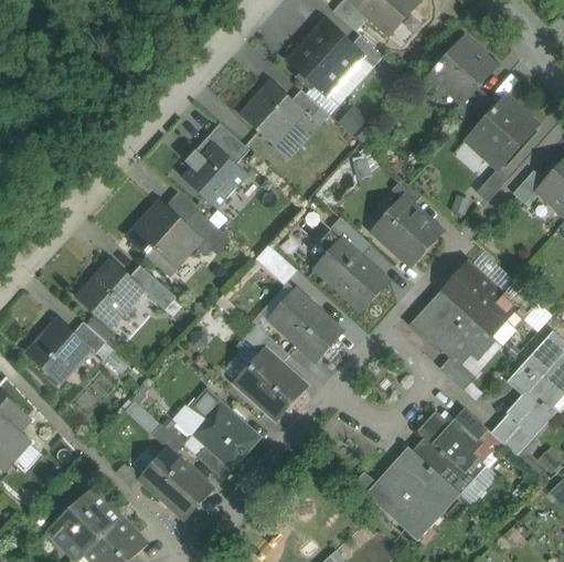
[(369,16),(351,0),(340,0),(332,10),(354,30),(369,16)]
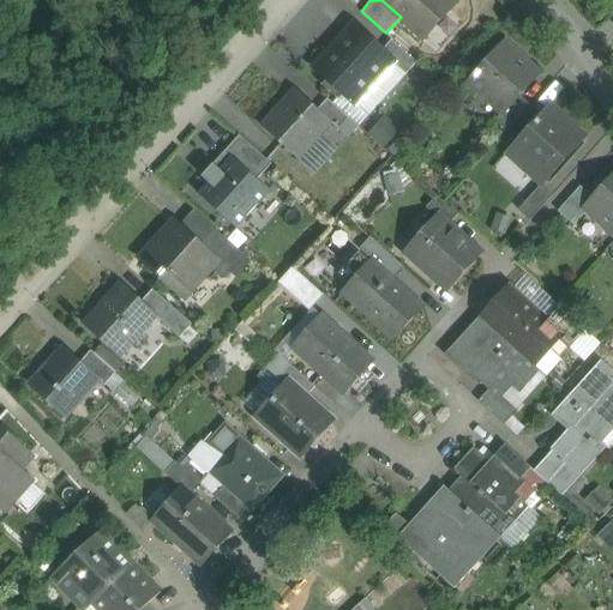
[(455,0),(382,0),(401,17),(422,36),(455,0)]
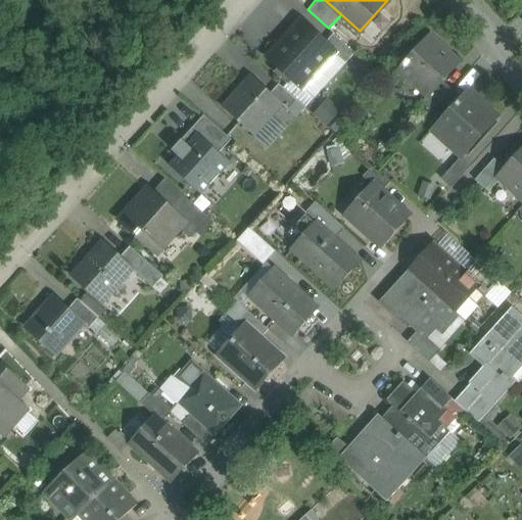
[(324,40),(299,18),(267,54),(302,88),(335,51),(336,51),(324,40)]
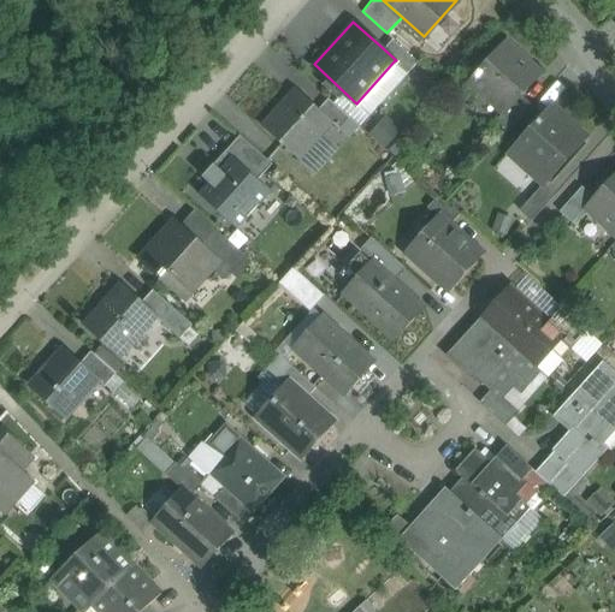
[(417,60),(391,37),(382,47),(396,60),(395,60),(407,71),(417,60)]
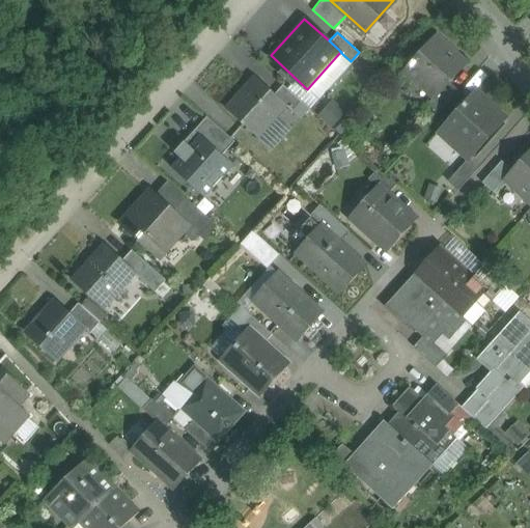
[(465,62),(435,35),(405,68),(434,95),(435,96),(448,82),(465,62)]
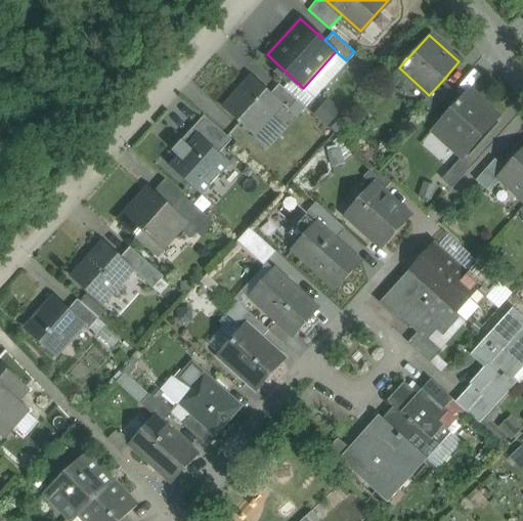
[(250,73),(221,104),(254,133),(281,102),(281,101),(269,91),(250,73)]
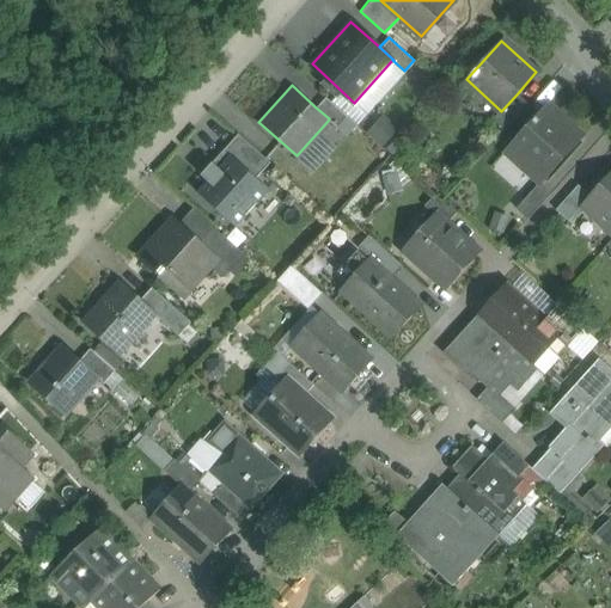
[(347,115),(325,94),(315,106),(329,118),(329,120),(336,126),(347,115)]
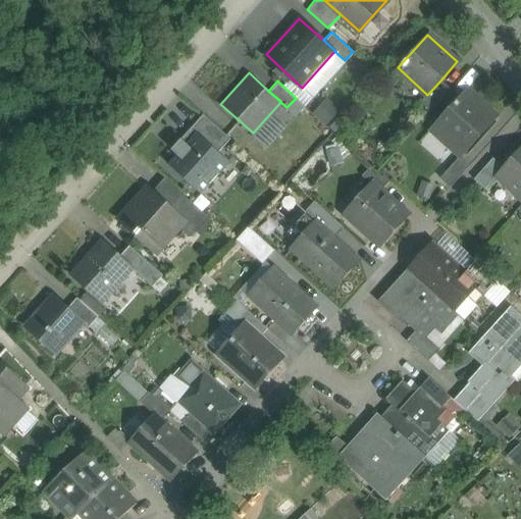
[(440,81),(427,95),(426,94),(418,103),(428,111),(450,89),(440,81)]
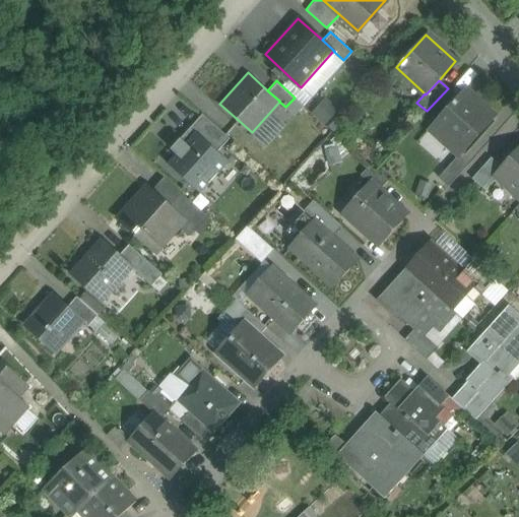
[(466,87),(432,126),(461,152),(497,114),(466,87)]
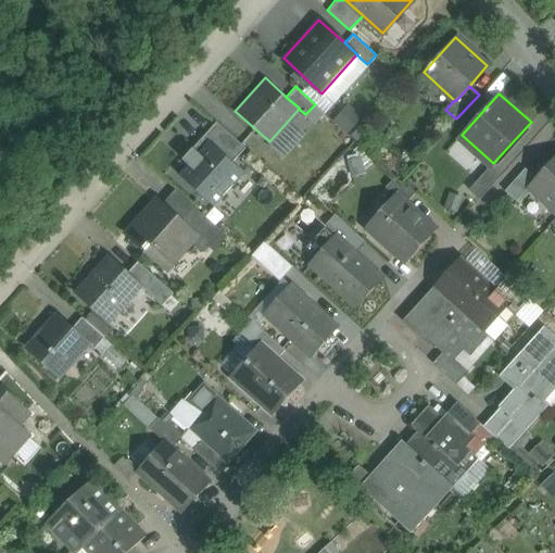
[(243,172),(210,140),(179,174),(214,205),(243,172)]
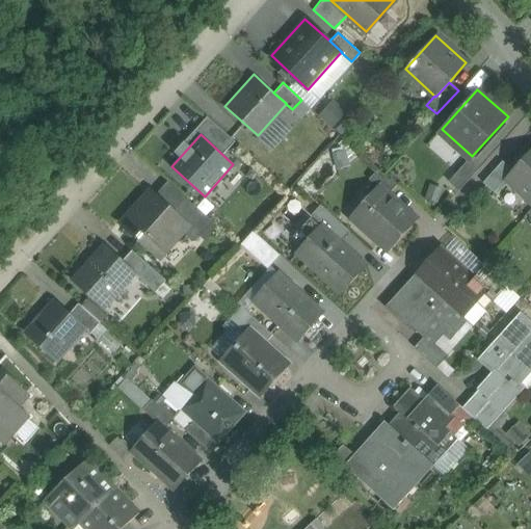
[(530,148),(512,169),(506,177),(507,177),(530,199),(530,148)]
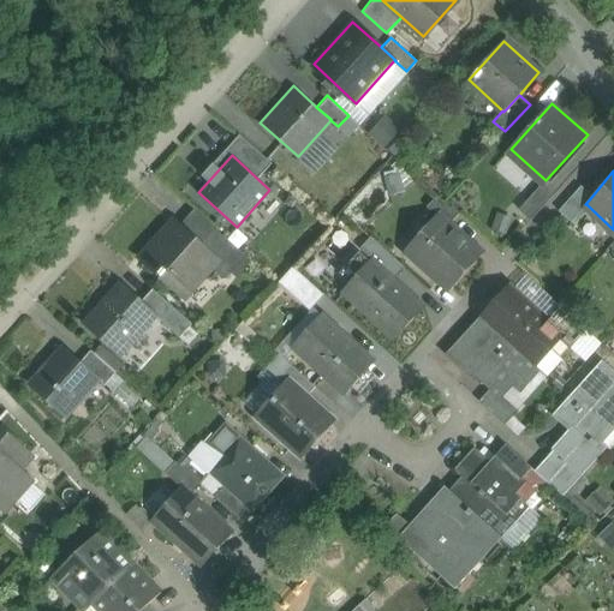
[(542,183),(519,208),(531,217),(553,193),(542,183)]
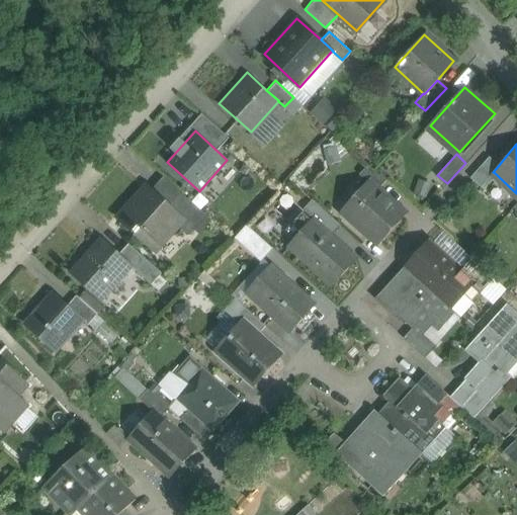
[(489,156),(469,176),(481,186),(494,172),(493,172),(499,165),(489,156)]
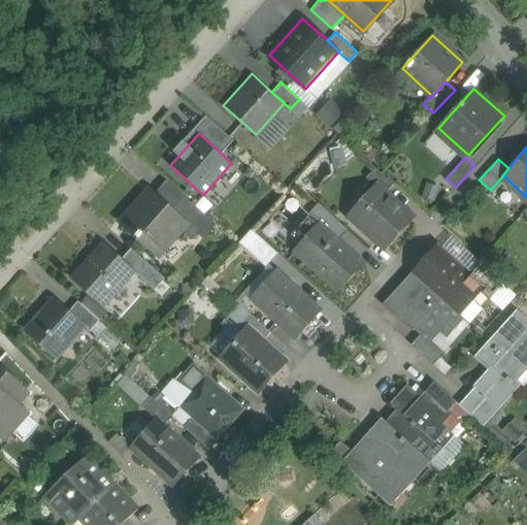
[(394,184),(374,167),(366,176),(375,185),(376,184),(387,193),(394,184)]
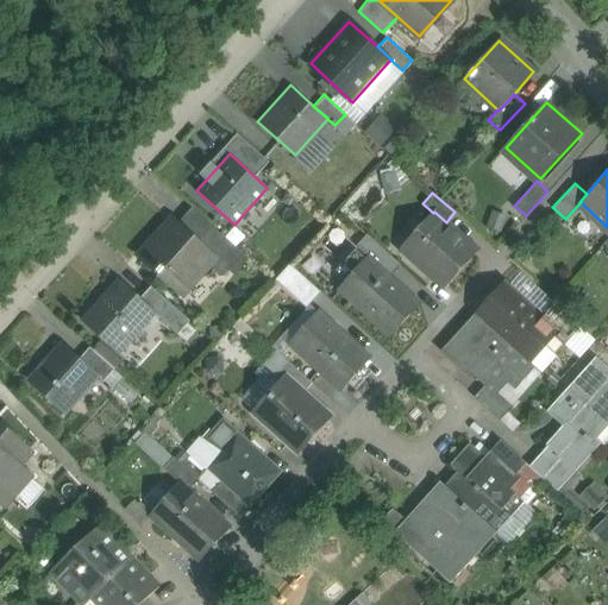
[(446,222),(434,212),(433,213),(417,231),(425,238),(424,239),(427,243),(415,257),(446,284),(477,250),(446,222)]
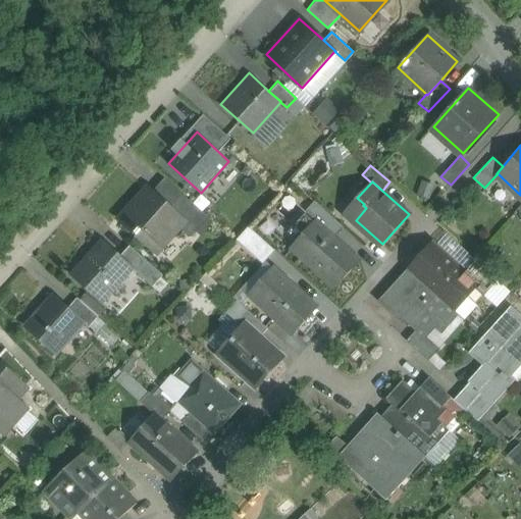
[(148,187),(119,218),(155,251),(183,220),(184,218),(170,207),(148,187)]
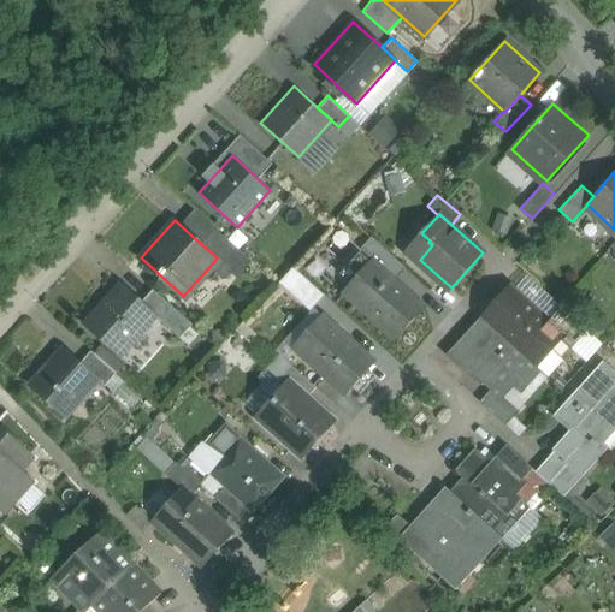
[(246,255),(216,227),(201,244),(217,257),(216,260),(231,273),(246,255)]
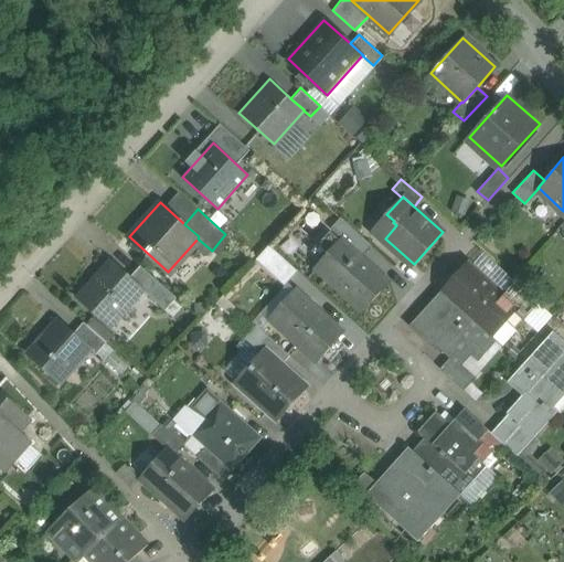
[(341,239),(360,254),(370,243),(341,218),(331,229),(341,239)]
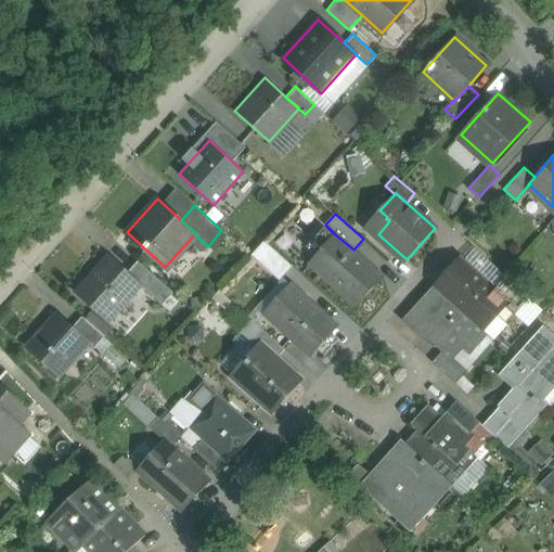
[(335,234),(309,262),(355,304),(381,274),(353,249),(335,234)]
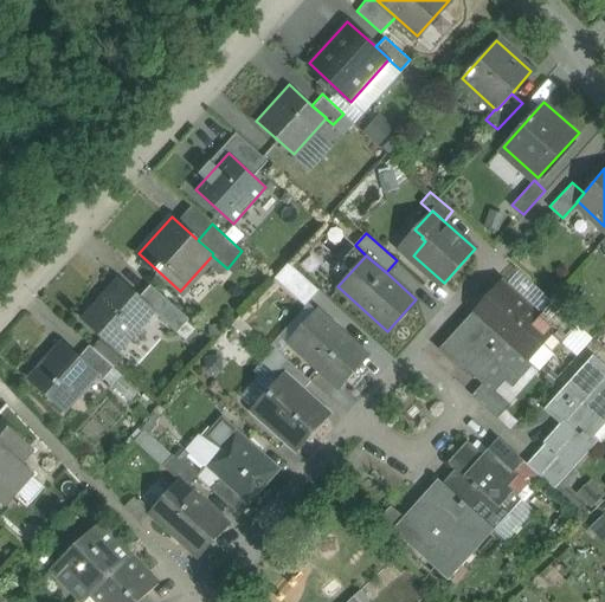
[(317,287),(288,260),(275,276),(304,303),(317,287)]
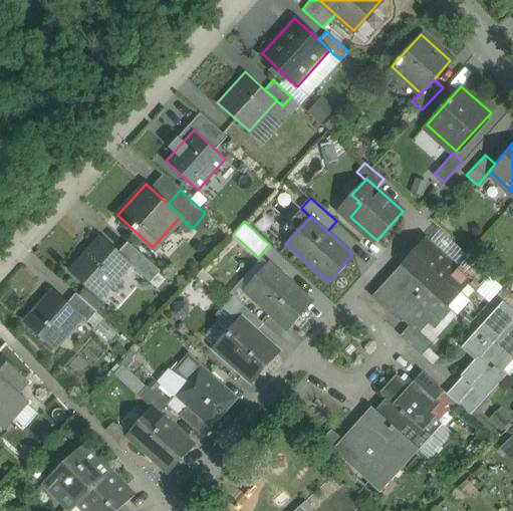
[(117,250),(99,234),(68,269),(100,297),(131,263),(132,263),(117,250)]
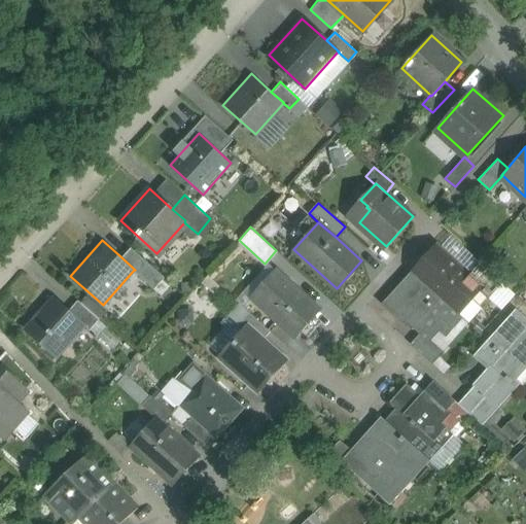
[(470,274),(436,244),(411,272),(456,313),(457,312),(478,288),(488,298),(492,293),(470,274)]
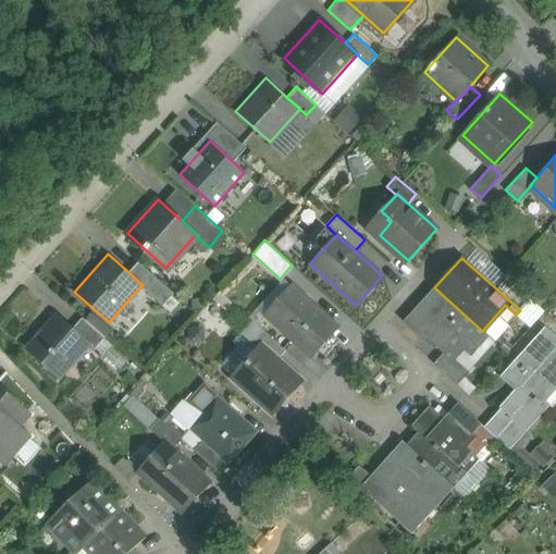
[(173,292),(137,260),(127,271),(143,285),(141,285),(162,305),(173,292)]
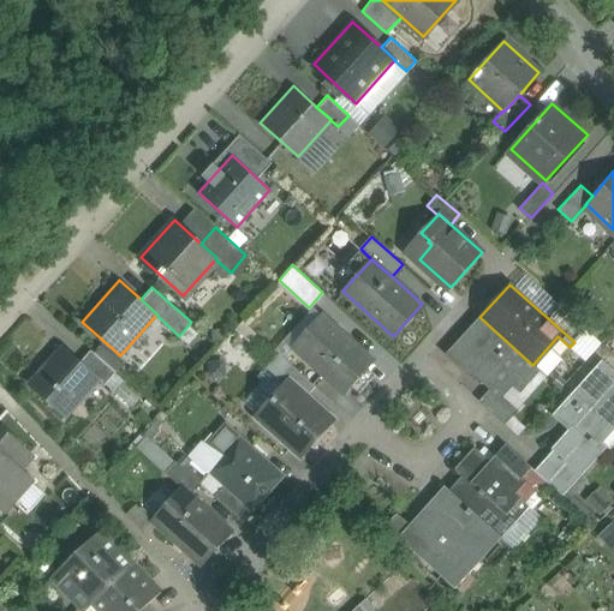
[(586,328),(561,306),(549,319),(574,342),(586,328)]
